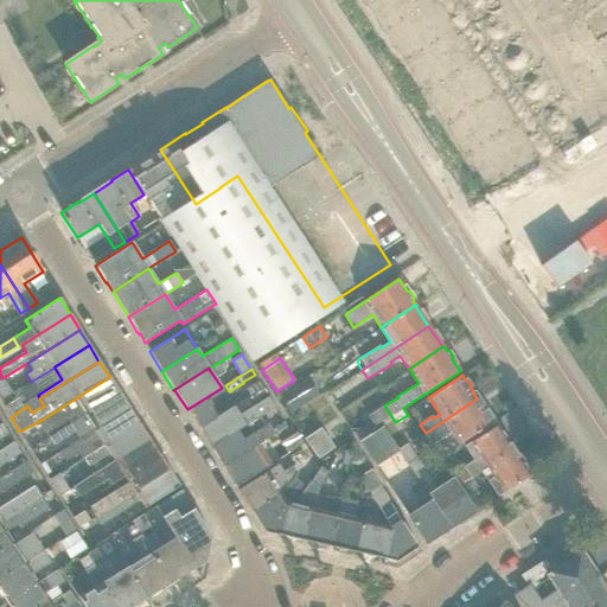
[(48,438),(120,393),(109,377),(38,422),(43,429),(42,429),(48,438)]
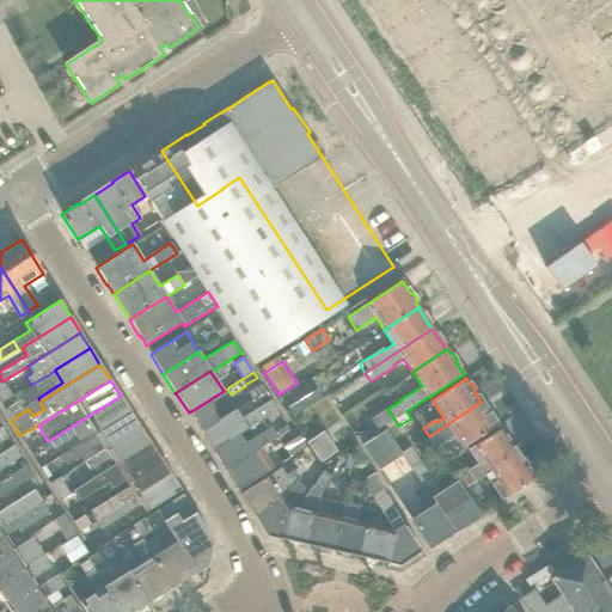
[(0,401),(1,403),(12,396),(2,381),(0,383),(0,401)]
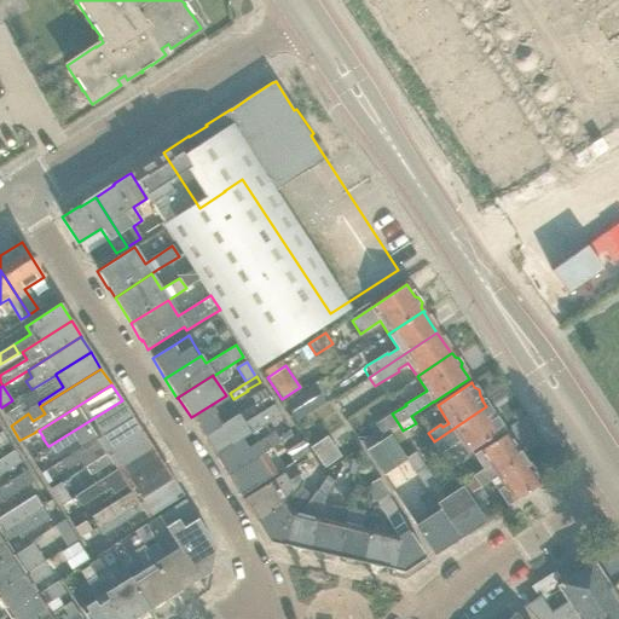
[(296,421),(325,404),(313,386),(284,403),(296,421)]
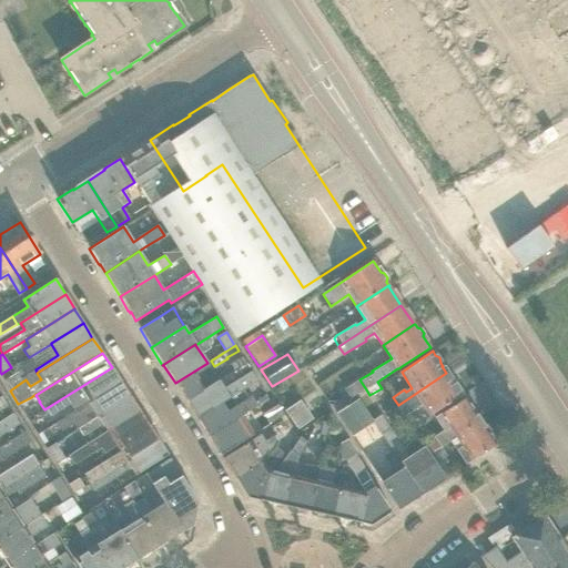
[(219,381),(219,379),(213,372),(208,363),(175,383),(186,401),(219,381)]
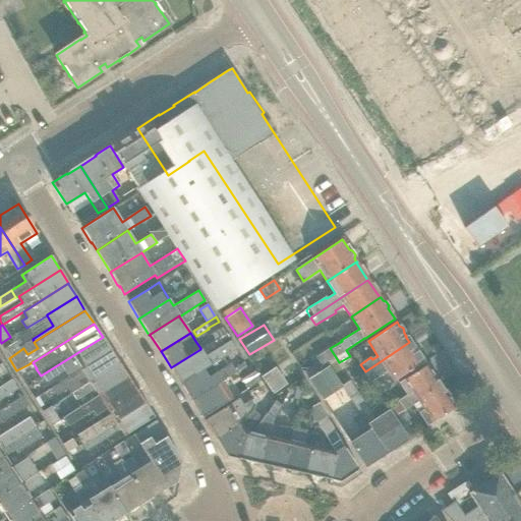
[(67,378),(111,350),(103,337),(41,375),(46,383),(63,371),(67,378)]
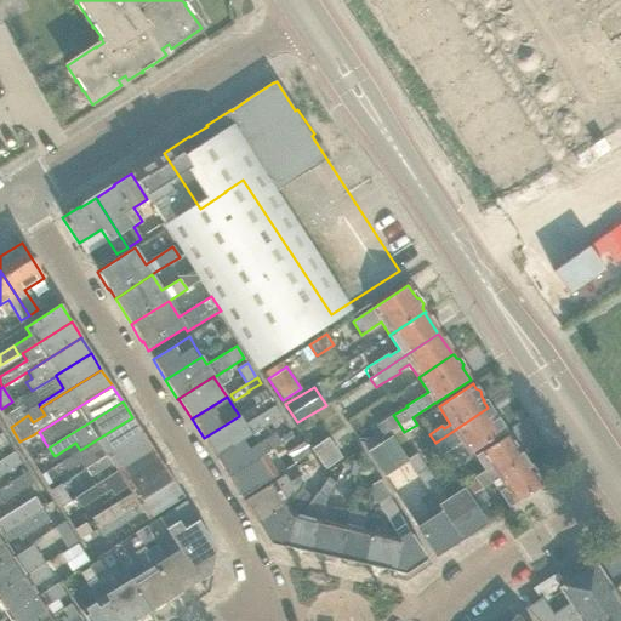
[(11,427),(28,415),(22,404),(4,416),(11,427)]
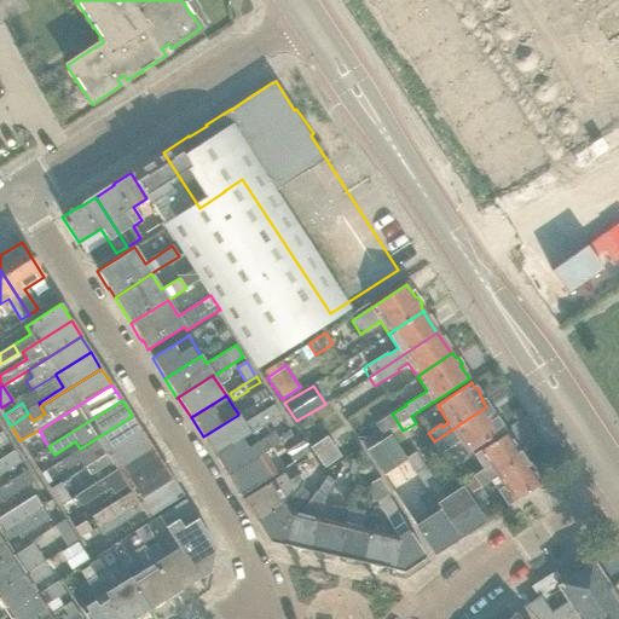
[(238,415),(203,437),(215,456),(250,434),(281,415),(273,404),(243,423),(238,415)]
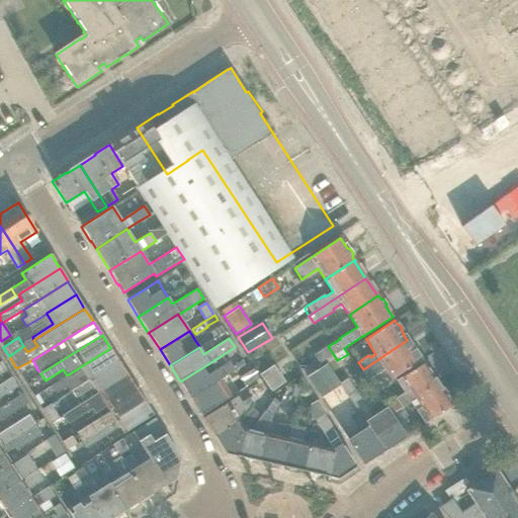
[(407,340),(363,369),(369,379),(385,368),(393,379),(421,360),(419,357),(418,353),(415,350),(413,347),(412,347),(407,340)]
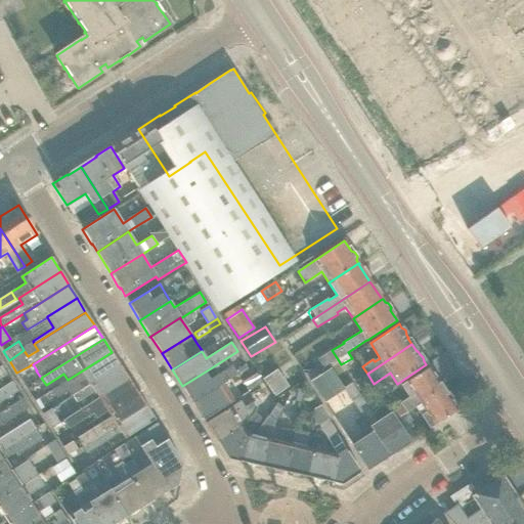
[(87,379),(90,385),(120,365),(112,353),(112,352),(68,380),(51,390),(56,398),(87,379)]
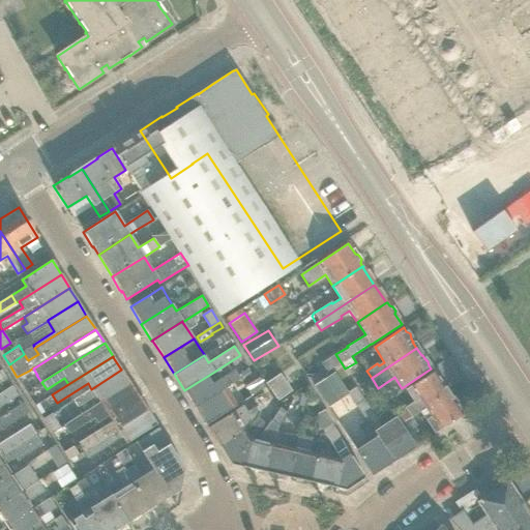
[(99,403),(129,383),(121,370),(91,389),(72,401),(77,408),(95,395),(99,403)]
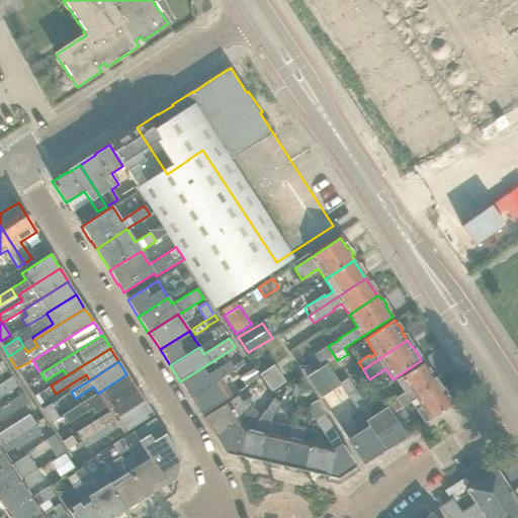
[(190,399),(220,379),(235,370),(230,362),(214,371),(209,363),(180,381),(180,382),(190,399)]
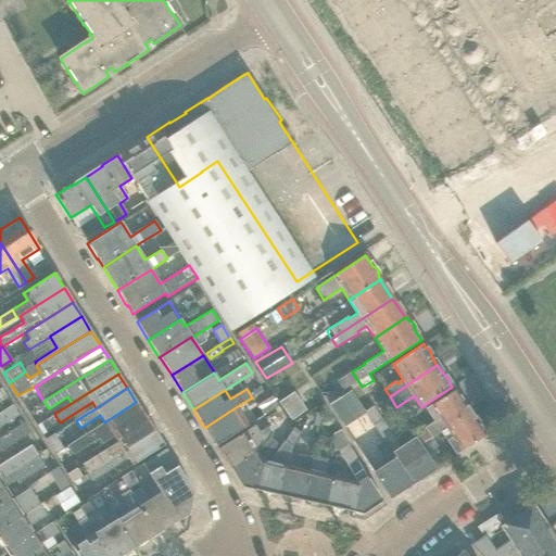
[(441,432),(469,413),(455,390),(426,409),(433,421),(426,427),(431,437),(425,441),(420,436),(414,440),(418,446),(432,438),(431,438),(441,432)]
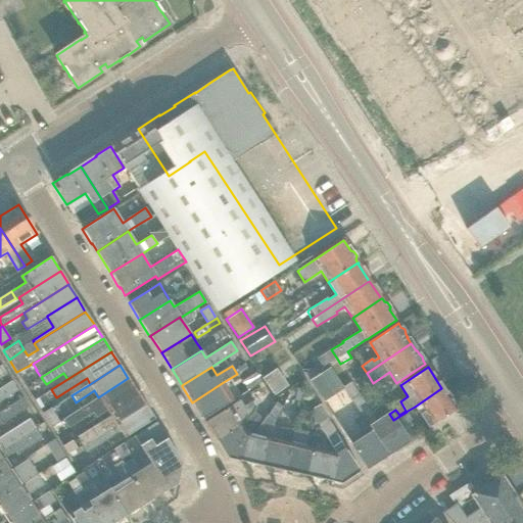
[(324,402),(343,389),(329,368),(310,381),(324,402)]
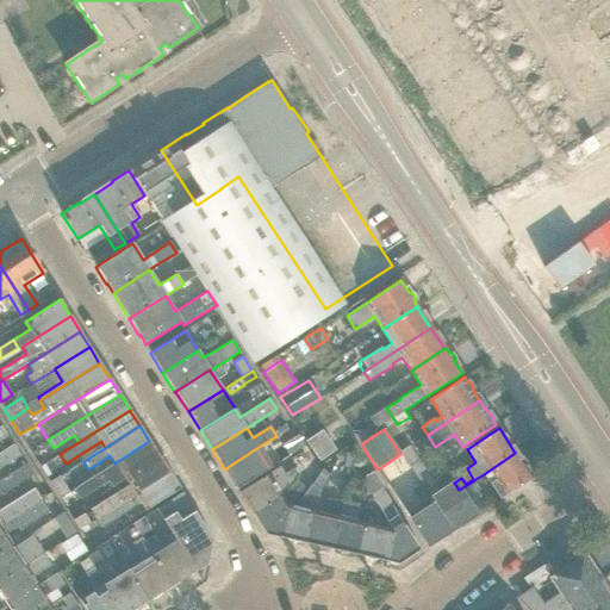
[(319,461),(336,450),(322,430),(305,442),(319,461)]
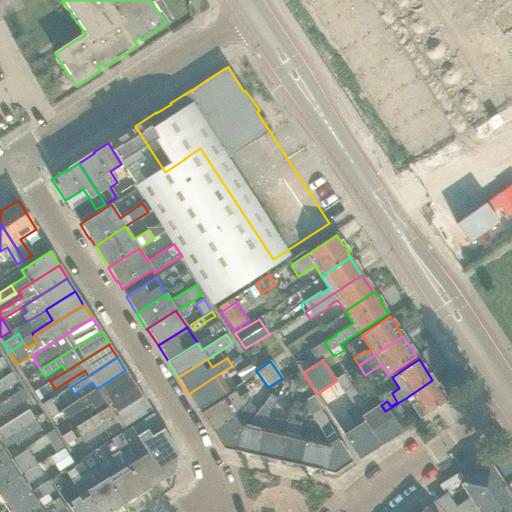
[(242,382),(256,374),(250,365),(236,373),(242,382)]
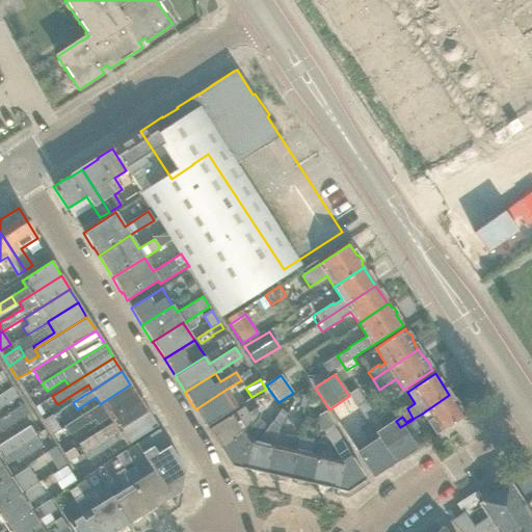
[(109,418),(139,399),(139,398),(130,384),(100,404),(64,427),(70,435),(94,420),(98,425),(109,418)]
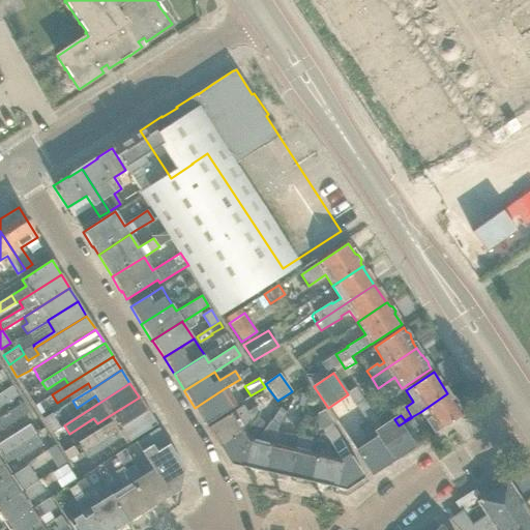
[(0,406),(18,395),(12,386),(0,392),(0,406)]
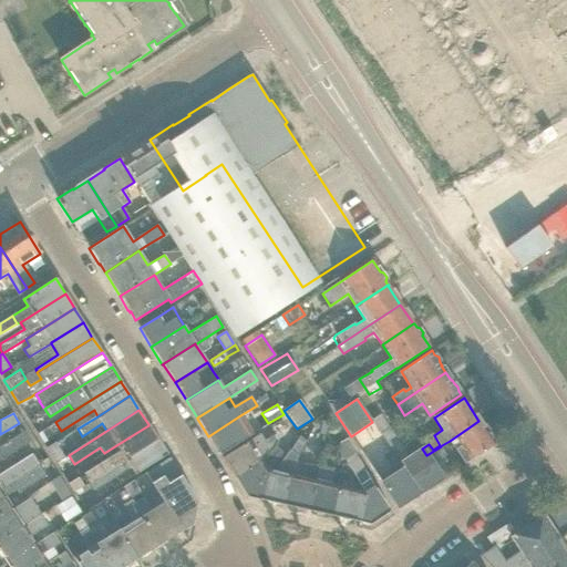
[(426,455),(422,449),(409,457),(389,428),(389,429),(380,414),(371,420),(390,450),(391,450),(419,493),(442,478),(432,463),(426,455)]
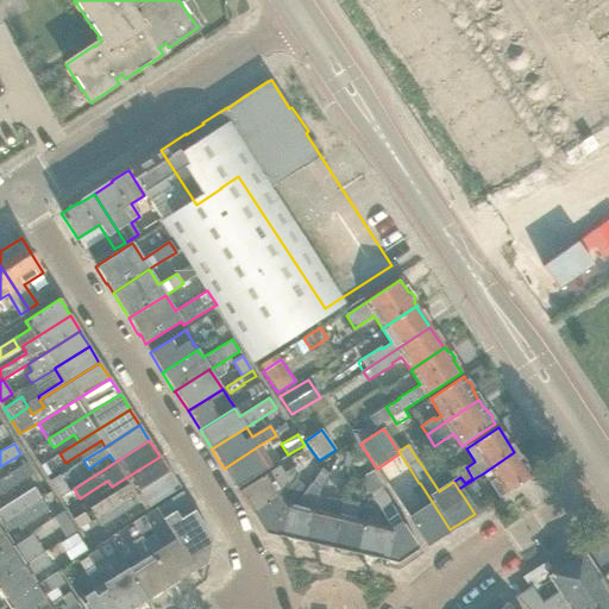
[(258,446),(224,469),(237,489),(271,466),(258,446)]
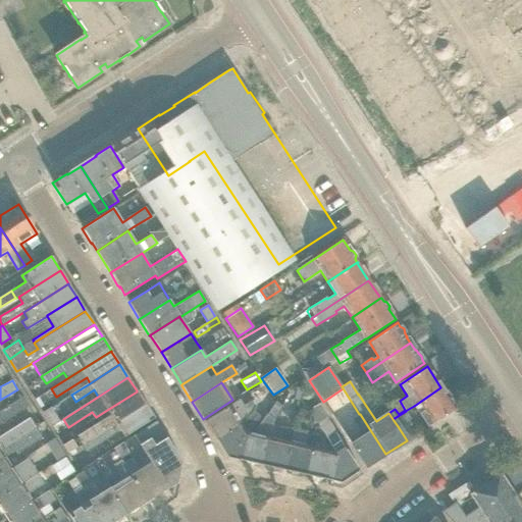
[(440,387),(414,406),(420,414),(419,414),(427,427),(455,409),(440,387)]
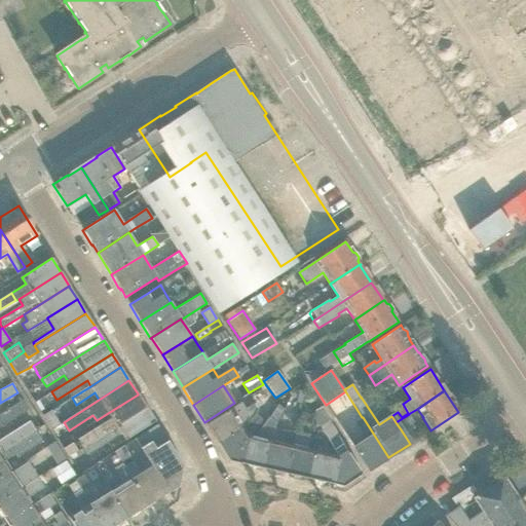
[(82,448),(147,408),(138,395),(108,413),(111,419),(77,441),(82,448)]
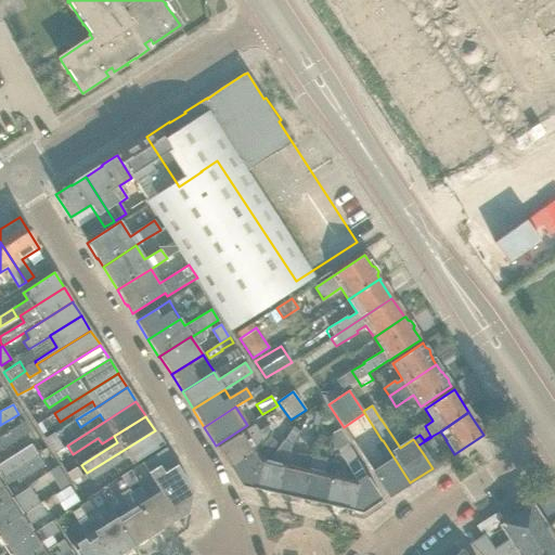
[(44,439),(54,434),(54,433),(52,434),(43,420),(36,425),(44,439)]
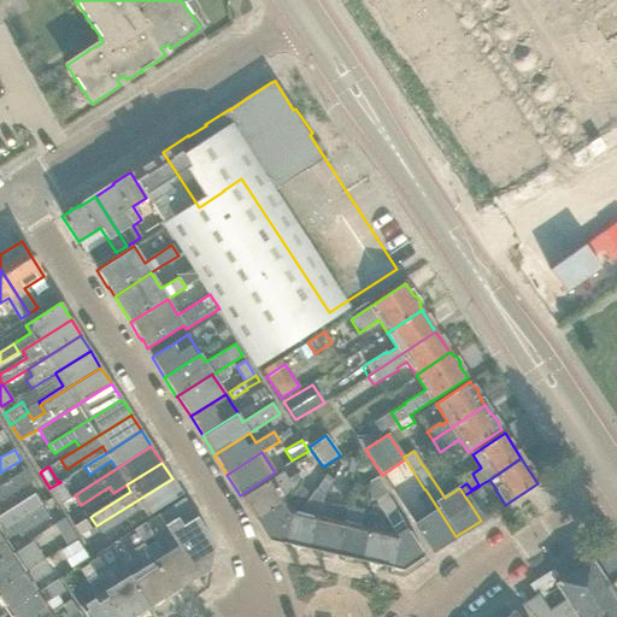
[(0,500),(34,481),(27,469),(0,486),(0,500)]
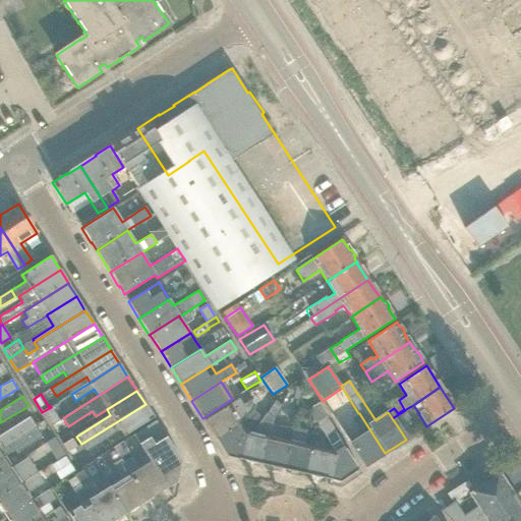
[(241,424),(255,407),(250,400),(243,405),(239,399),(204,421),(217,441),(241,424)]
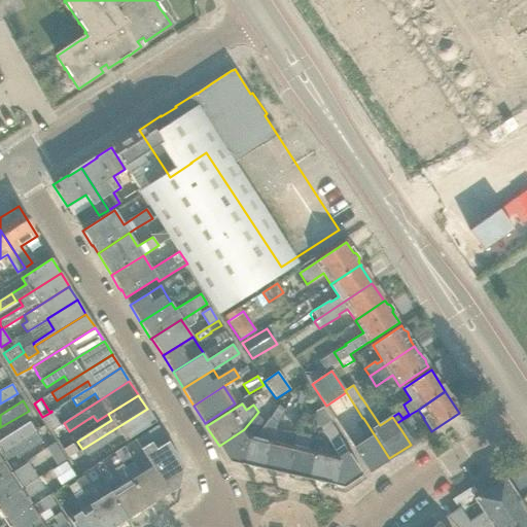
[(264,469),(270,442),(276,424),(284,411),(278,406),(268,419),(265,418),(247,436),(239,464),(264,469)]
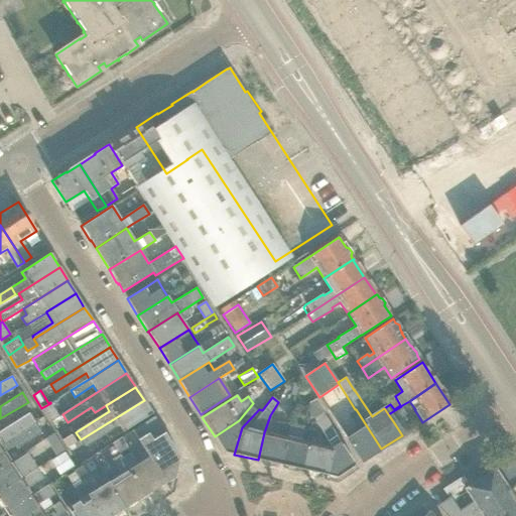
[(310,413),(318,409),(314,399),(308,402),(310,413)]
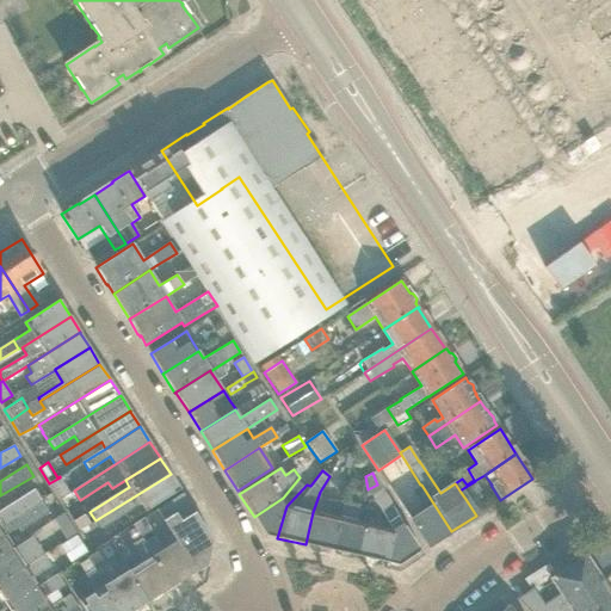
[(96,520),(100,529),(140,504),(146,512),(180,489),(171,474),(96,520)]
